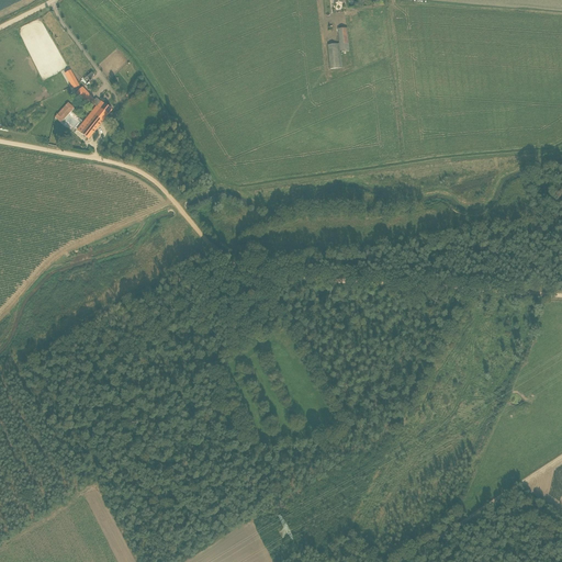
[(330,69),(339,68),(343,68),(341,53),(349,52),(347,29),(338,30),(339,44),(328,45),(330,69)]
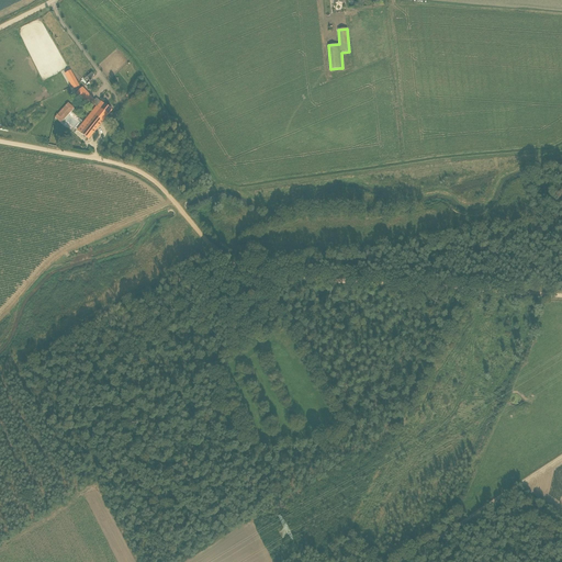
[(70,69),(64,74),(74,89),(80,86),(70,69)]
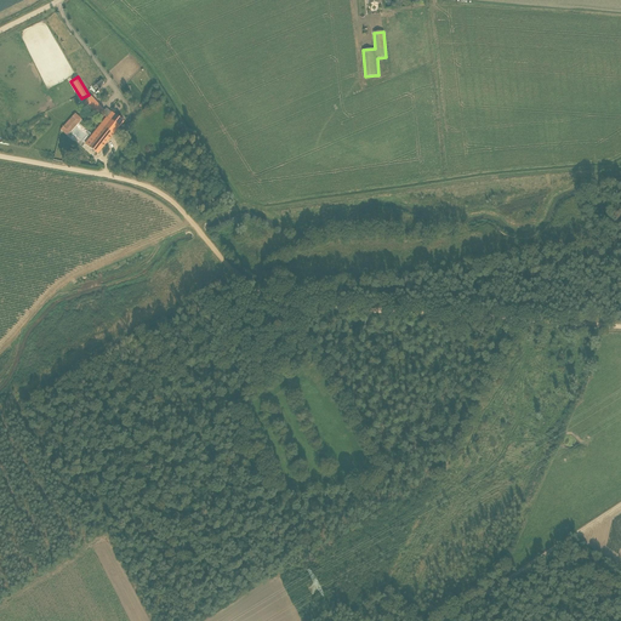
[(97,118),(102,114),(104,112),(91,97),(84,103),(97,118)]
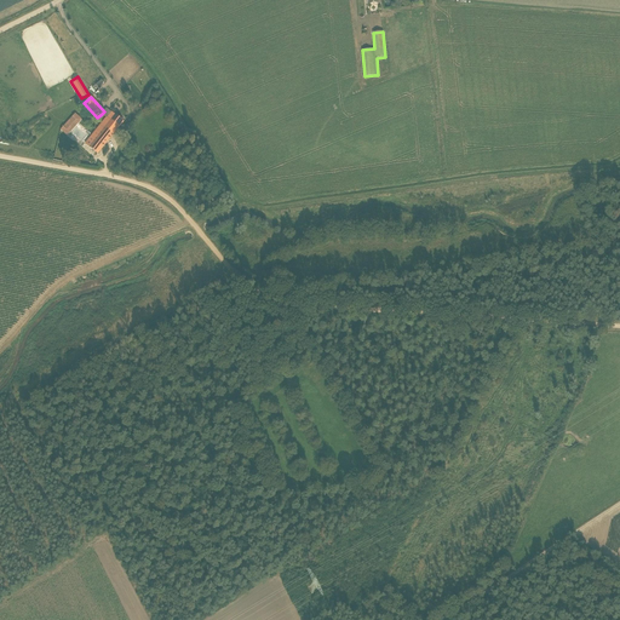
[(115,115),(112,113),(107,109),(104,112),(102,114),(107,118),(119,127),(124,121),(115,115)]
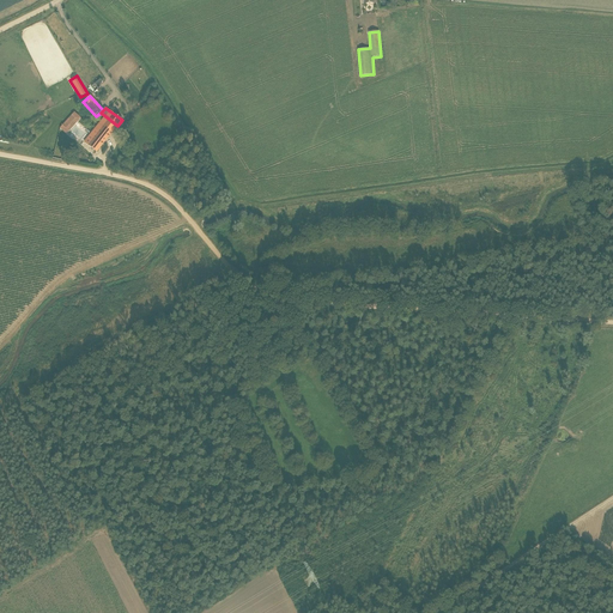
[(67,134),(82,119),(74,113),(60,128),(67,134)]
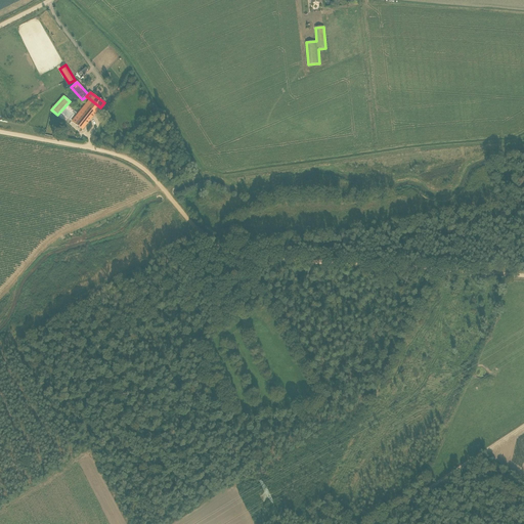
[(80,120),(76,125),(82,130),(100,107),(90,99),(77,117),(80,120)]
